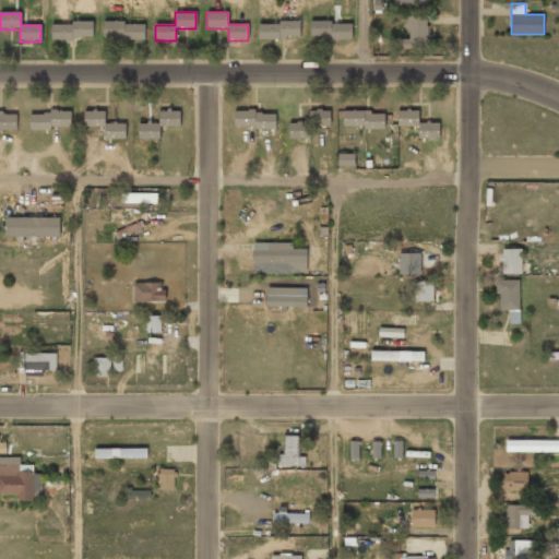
[(427,47),(427,14),(406,14),(406,47),(427,47)]
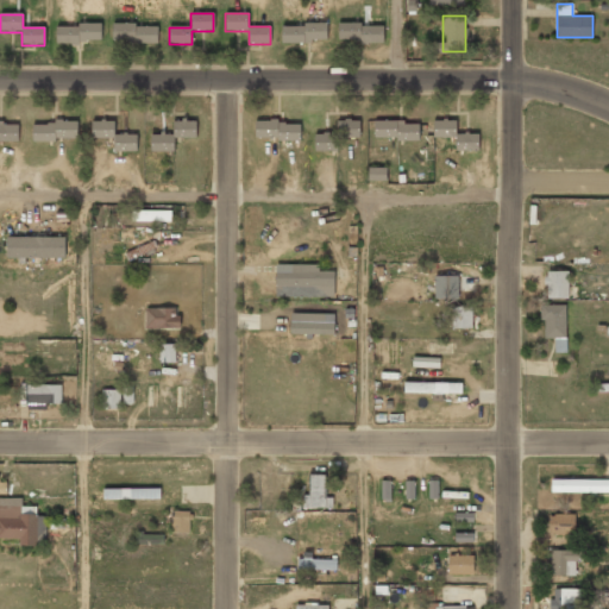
[(112,43),(158,43),(158,24),(112,24),(112,43)]
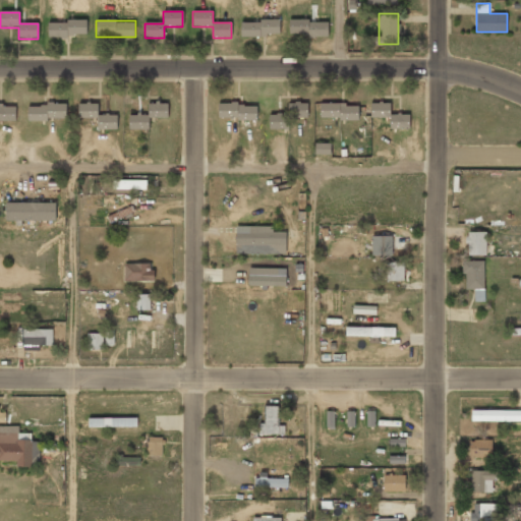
[(280,20),(241,20),(241,37),(280,37),(280,20)]
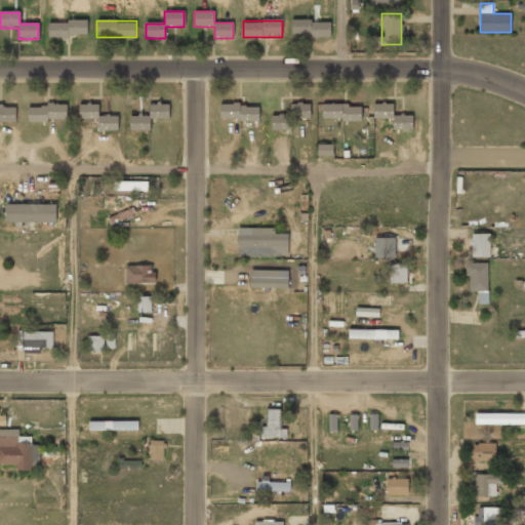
[(291,21),(291,37),(330,37),(330,21),(291,21)]
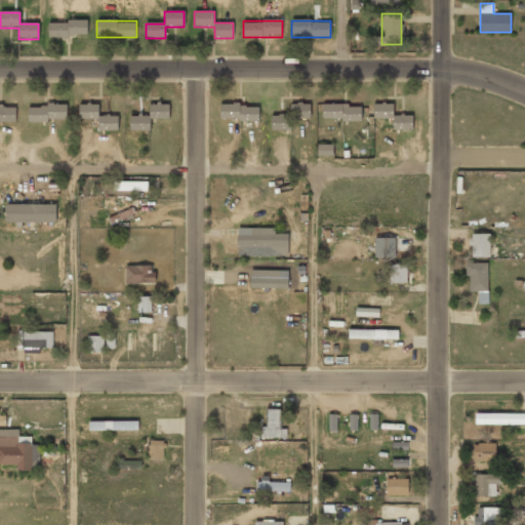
[(86,22),(48,22),(48,37),(86,37),(86,22)]
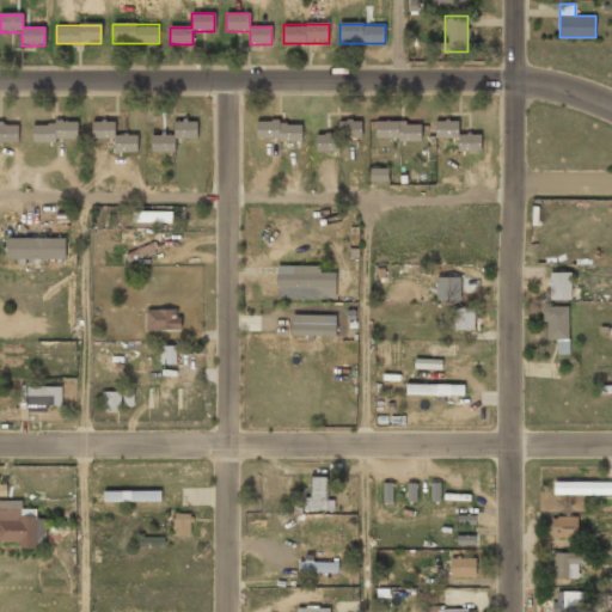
[(138,134),(115,134),(115,121),(92,121),(92,140),(115,140),(115,152),(138,152),(138,134)]
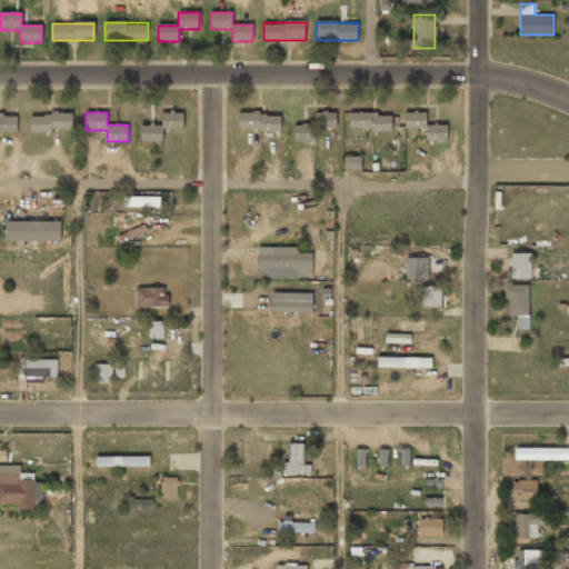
[(183,112),(162,112),(162,125),(141,125),(141,141),(162,141),(162,129),(183,129),(183,112)]
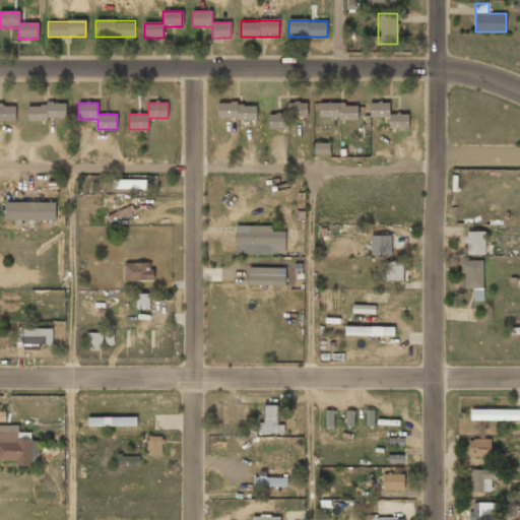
[(287,103),(287,114),(269,114),(269,129),(286,130),(286,118),(307,118),(307,103),(287,103)]
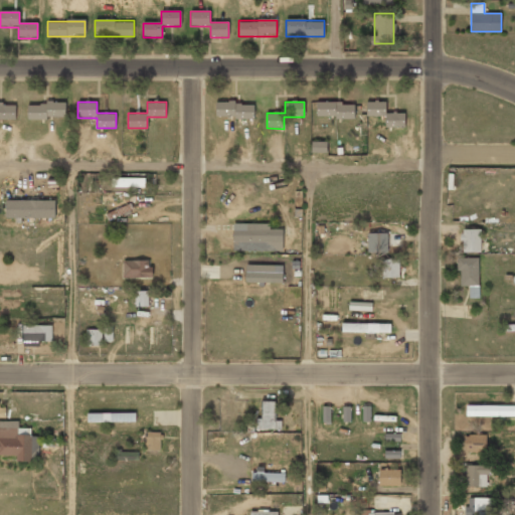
[(316,118),(354,118),(354,102),(316,102),(316,118)]
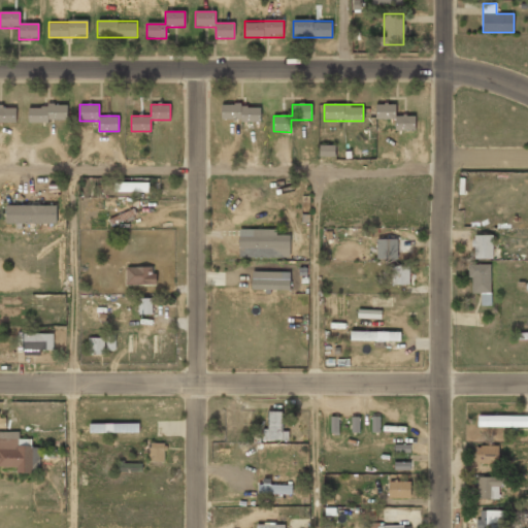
[(395,104),(375,104),(375,119),(395,119),(395,131),(415,131),(415,116),(395,116),(395,104)]
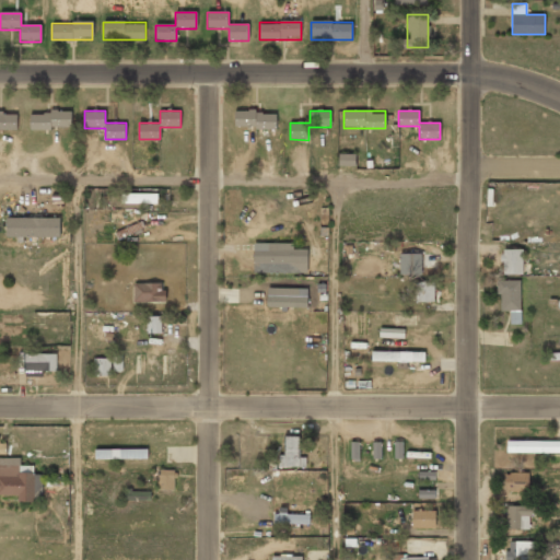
[(70,112),(30,112),(30,130),(70,130),(70,112)]
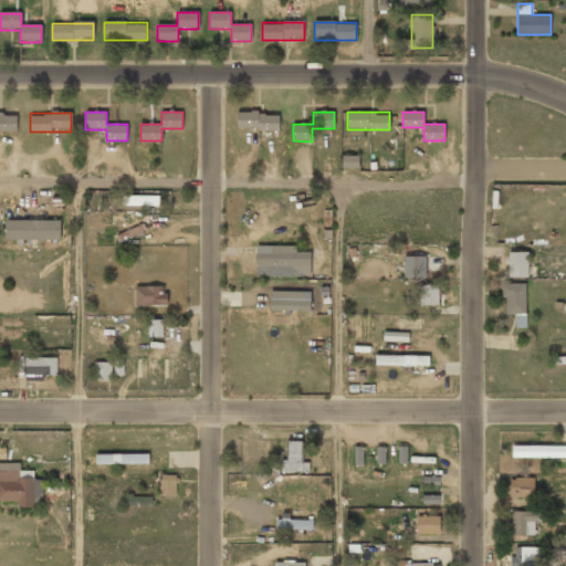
[(237,113),(237,132),(280,132),(280,113),(237,113)]
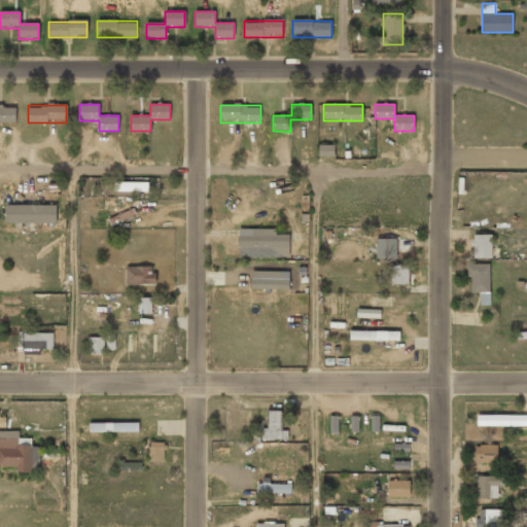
[(0,123),(15,123),(15,106),(0,106),(0,123)]
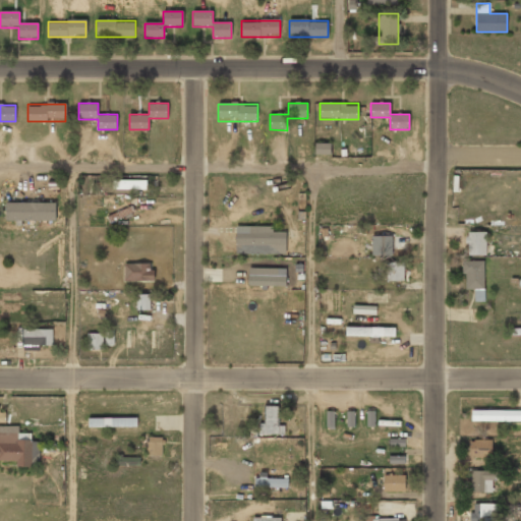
[(330,143),(316,143),(316,154),(330,154),(330,143)]
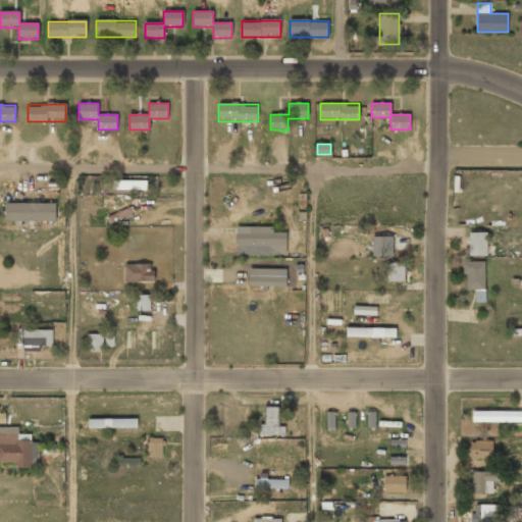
[(147,180),(113,180),(113,190),(147,190),(147,180)]
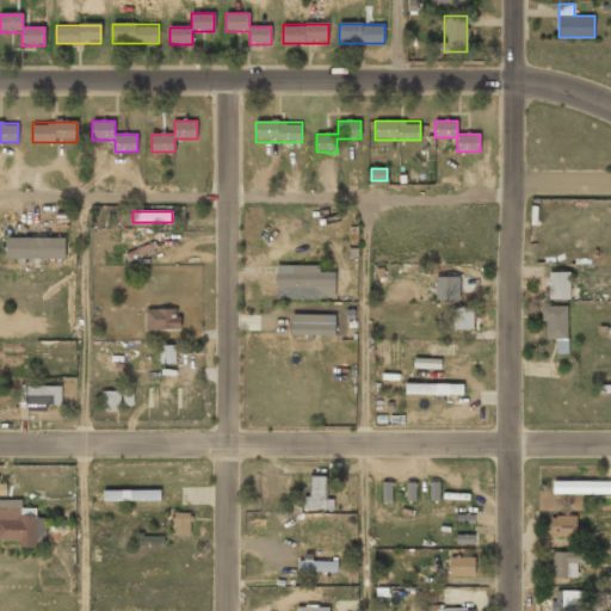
[(66,238),(7,238),(6,259),(66,259),(66,238)]
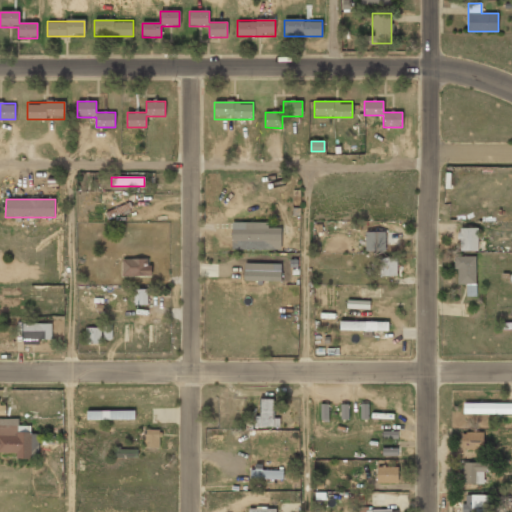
[(132,210),(129,203),(105,210),(108,217),(132,210)]
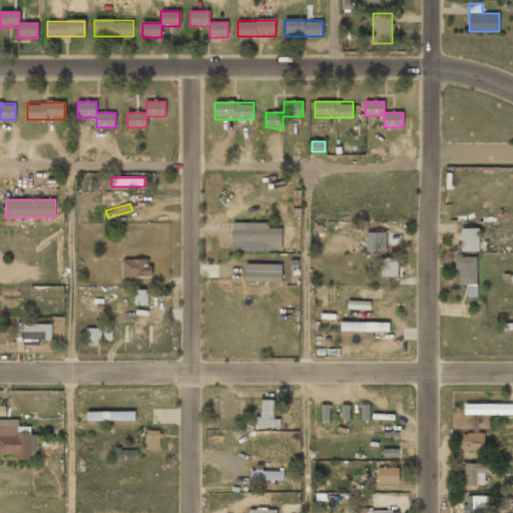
[(231,223),(232,250),(281,249),(281,228),(269,228),(269,222),(231,223)]
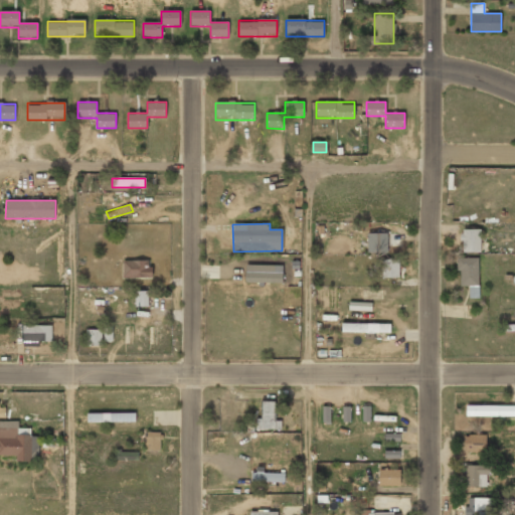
[(481,229),(462,229),(462,252),(481,252),(481,229)]
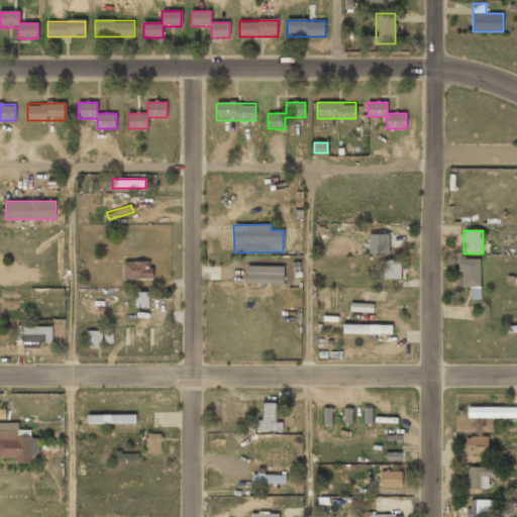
[(391,255),(391,234),(368,234),(368,255),(391,255)]
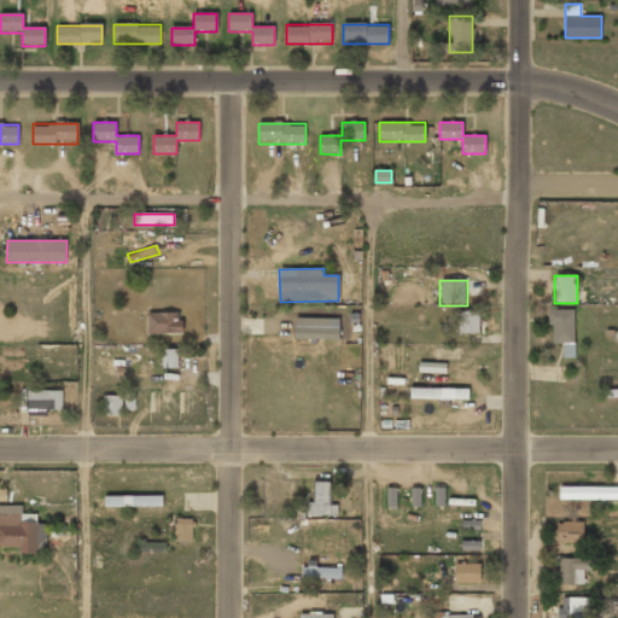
[(551,310),(551,344),(564,344),(564,359),(575,359),(575,310),(551,310)]
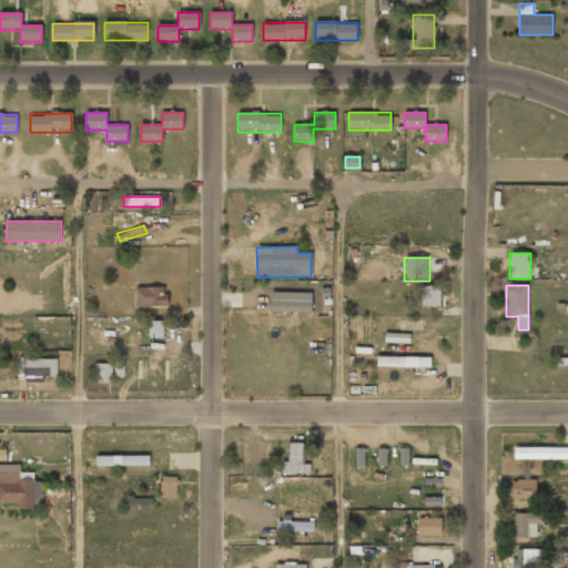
[(166,287),(135,287),(135,307),(166,307),(166,287)]
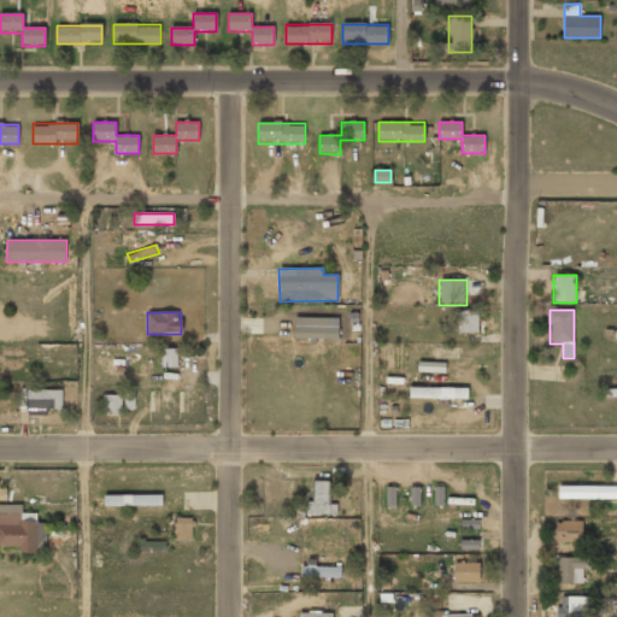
[(479,334),(479,312),(457,312),(457,334),(479,334)]
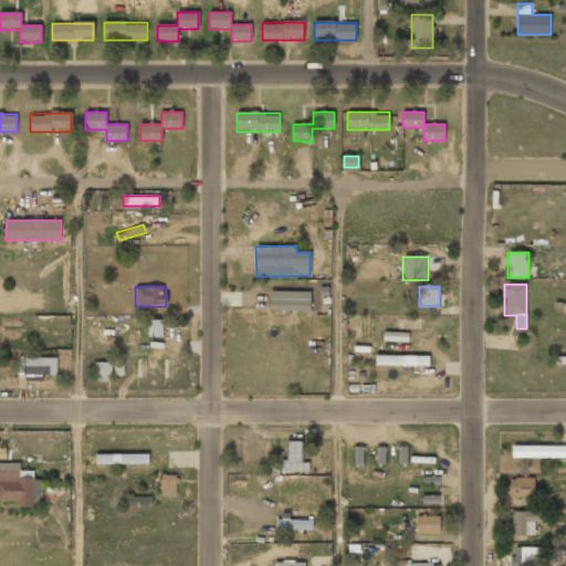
[(311,300),(302,300),(302,291),(270,291),(270,310),(311,311),(311,300)]
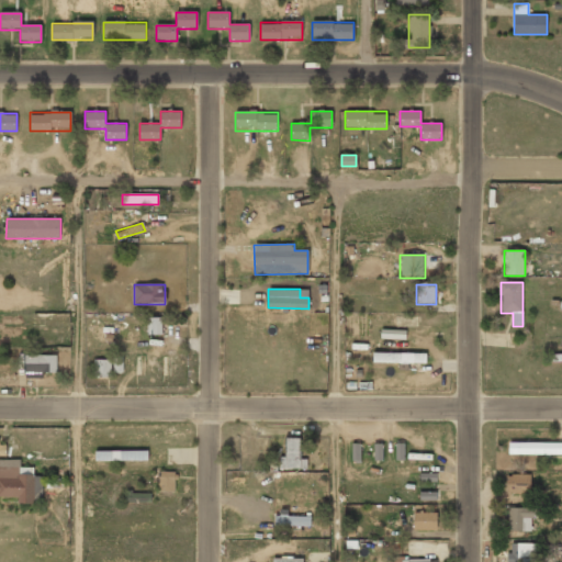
[(146,336),(161,336),(161,318),(146,318),(146,336)]
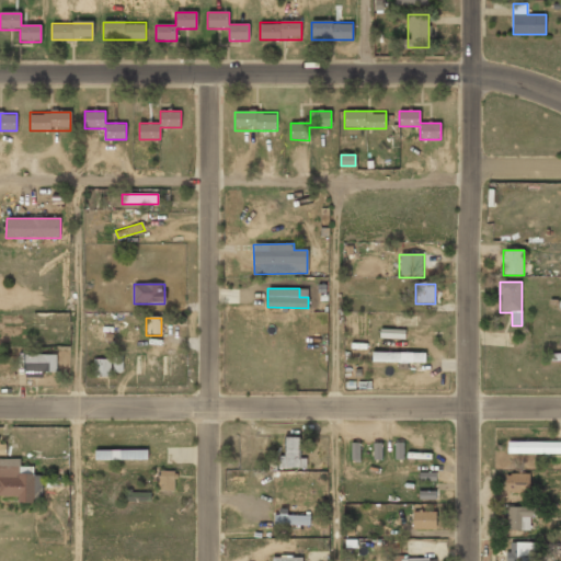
[(425,353),(373,353),(373,364),(425,364),(425,353)]
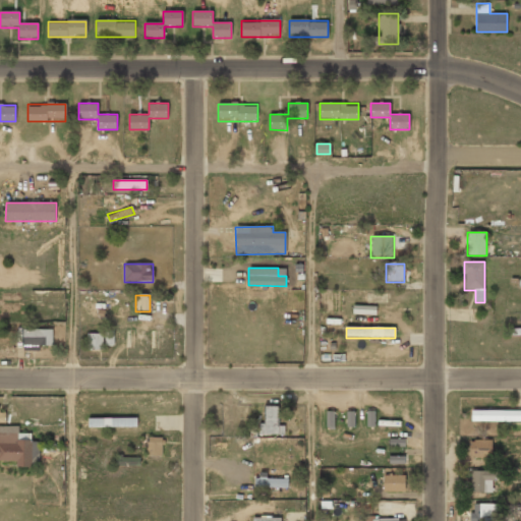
[(52,330),(23,330),(23,346),(52,346),(52,330)]
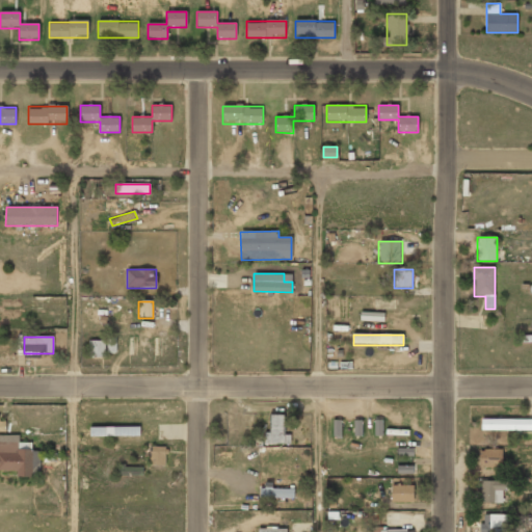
[(89,342),(89,358),(107,358),(107,342),(89,342)]
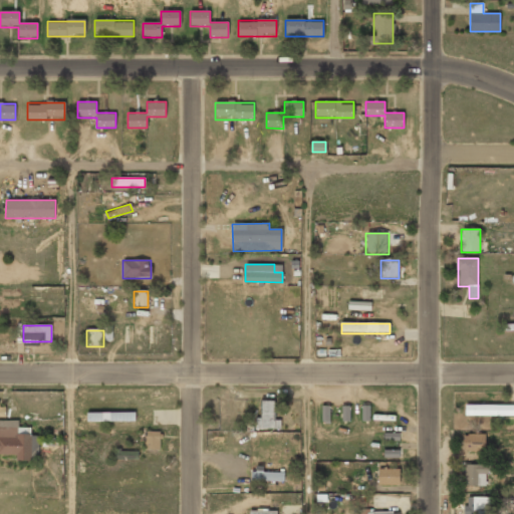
[(277,401),(259,401),(259,429),(277,429),(277,401)]
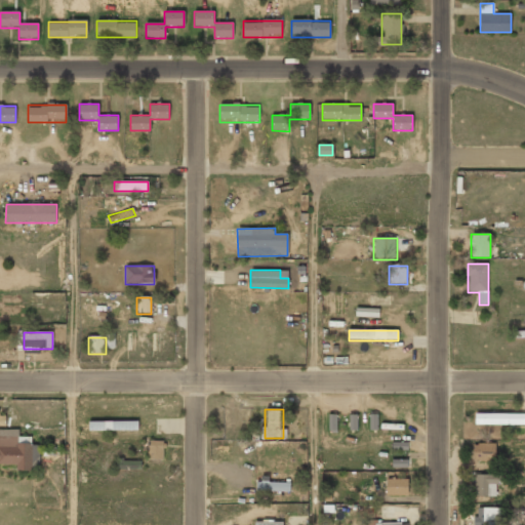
[(475,425),(524,425),(524,413),(475,413),(475,425)]
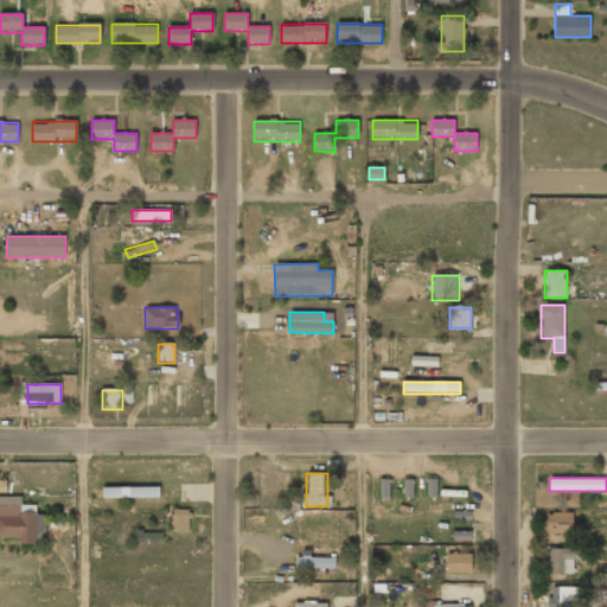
[(160,486),(103,486),(103,498),(160,498),(160,486)]
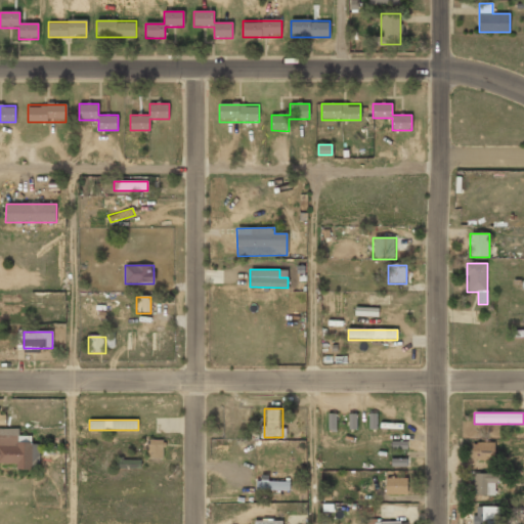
[(18,436),(0,436),(0,463),(17,463),(17,469),(32,469),(32,442),(18,442),(18,436)]
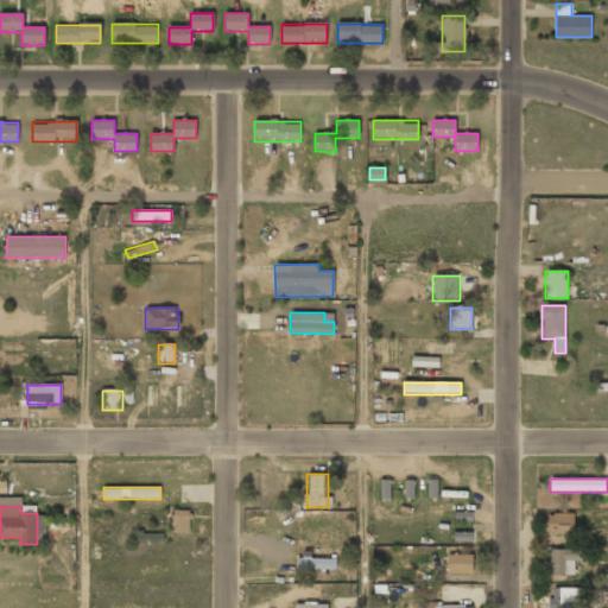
[(190,533),(190,511),(171,511),(171,533),(190,533)]
